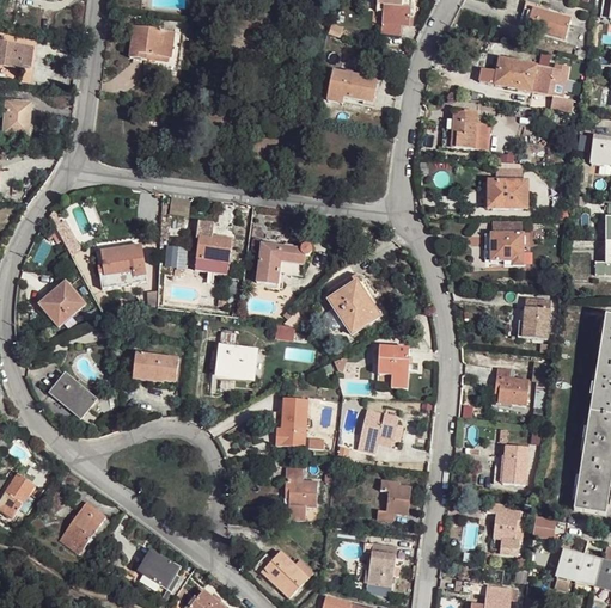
[(382,8),(380,31),(399,34),(401,24),(408,24),(409,16),(410,0),(376,0),(376,2),(383,4),(382,8)]
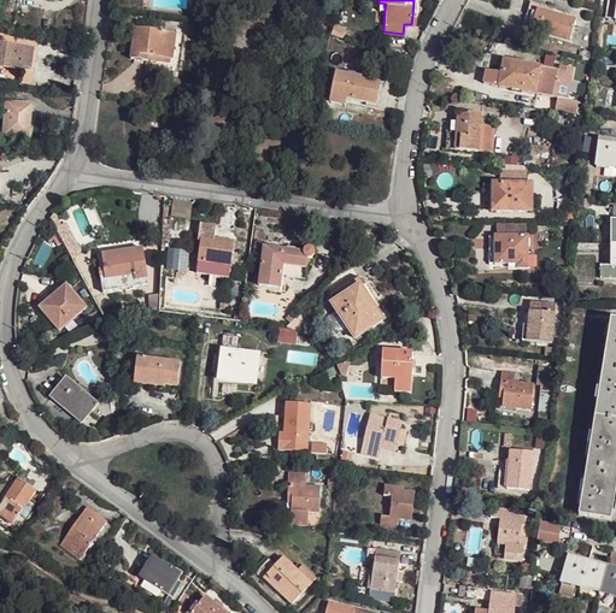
[(523,24),(531,27),(537,7),(539,7),(540,3),(529,0),(523,24)]
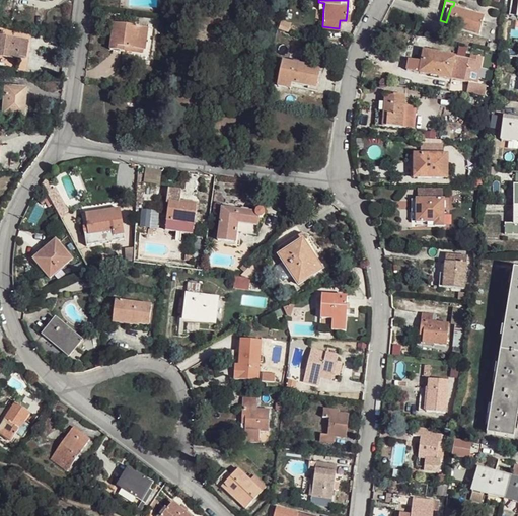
[(517,13),(517,0),(506,0),(505,12),(517,14),(517,13)]
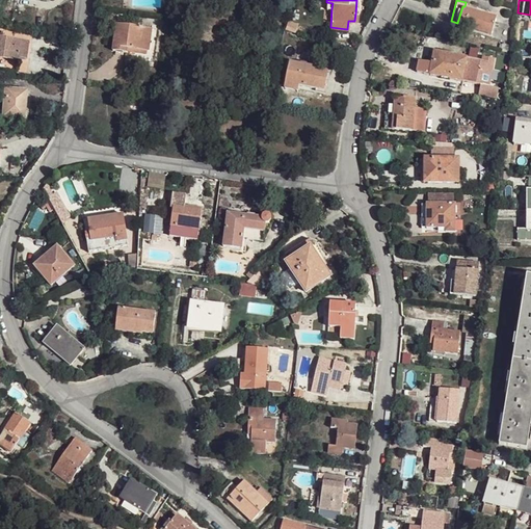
[(462,6),(457,23),(490,31),(495,16),(465,6),(462,6)]
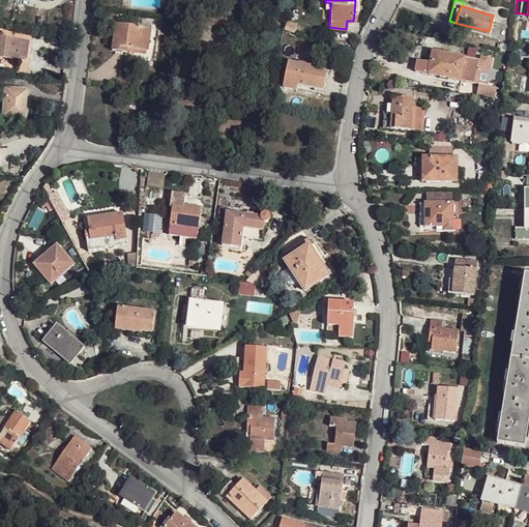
[(293,30),(296,22),(287,19),(284,27),(293,30)]
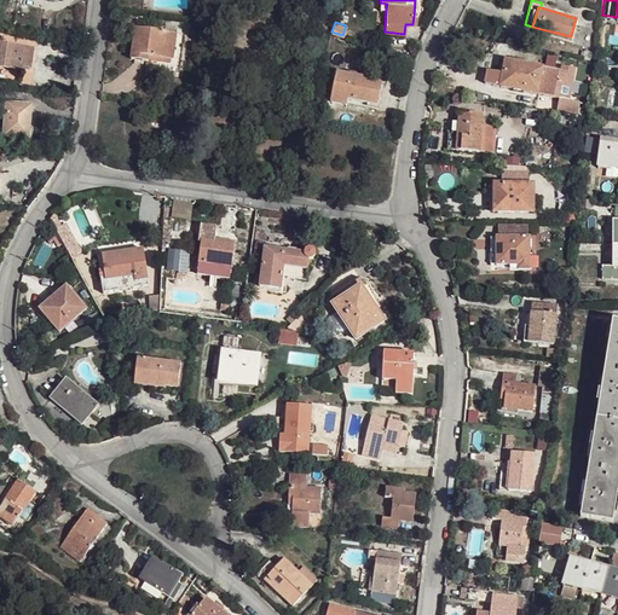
[(134,25),(131,56),(146,58),(146,53),(171,57),(172,57),(175,32),(134,25)]
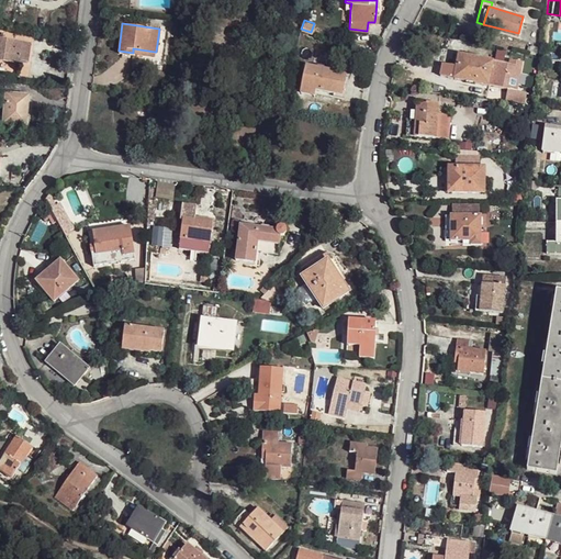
[(0,57),(18,62),(19,57),(26,58),(30,41),(0,35),(0,57)]
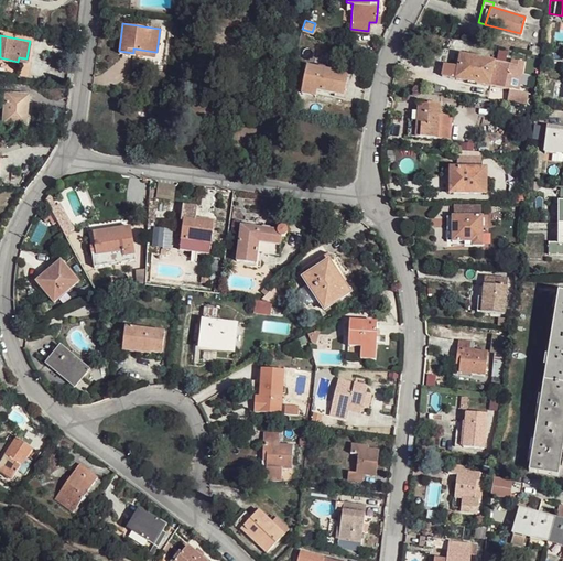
[(441,74),(454,76),(459,52),(454,51),(452,63),(443,62),(441,74)]
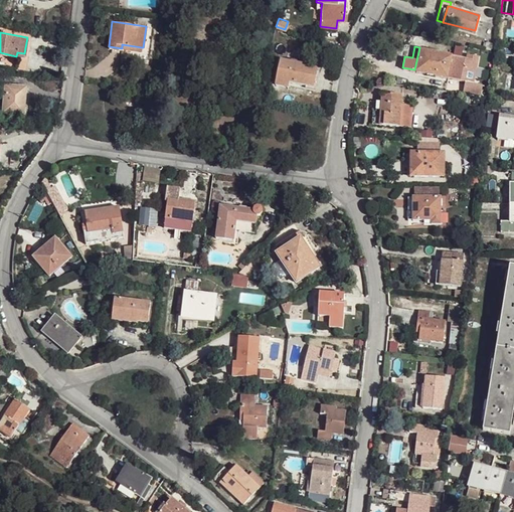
[(419,47),(414,69),(447,75),(472,81),(478,54),(467,52),(466,56),(452,53),(419,47)]
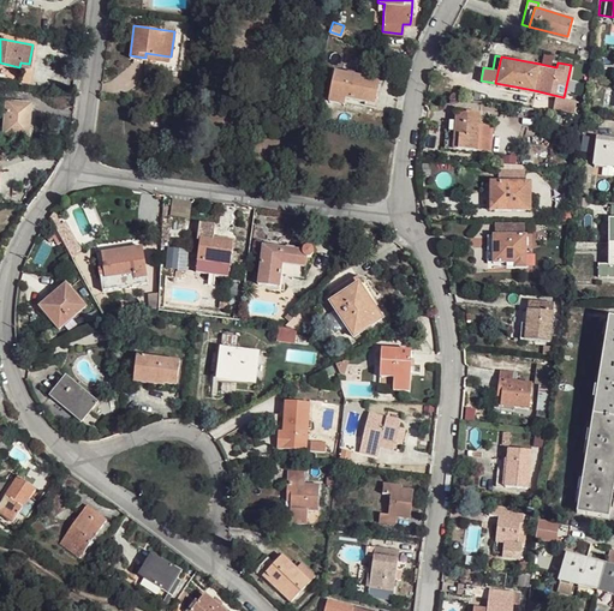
[(334,70),(328,99),(343,101),(344,95),(373,101),(377,78),(353,73),(346,72),(334,70)]
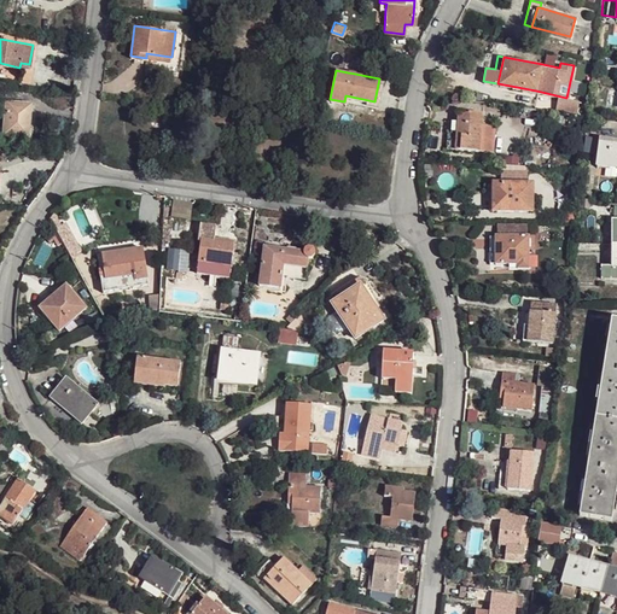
[(3,99),(0,122),(0,134),(24,136),(25,124),(29,124),(30,101),(3,99)]
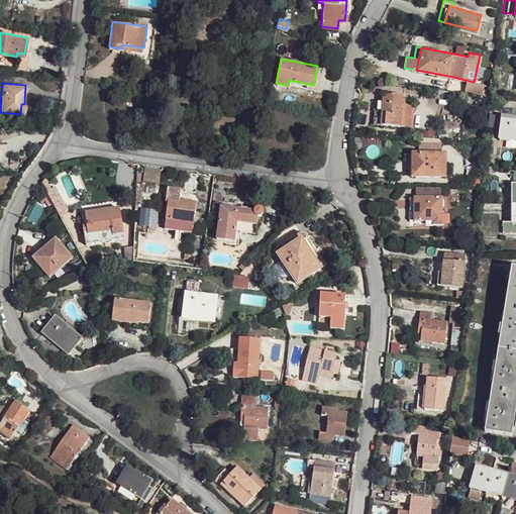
[(386,111),(385,123),(412,125),(414,103),(402,102),(402,93),(383,91),(382,100),(378,99),(377,111),(386,111)]
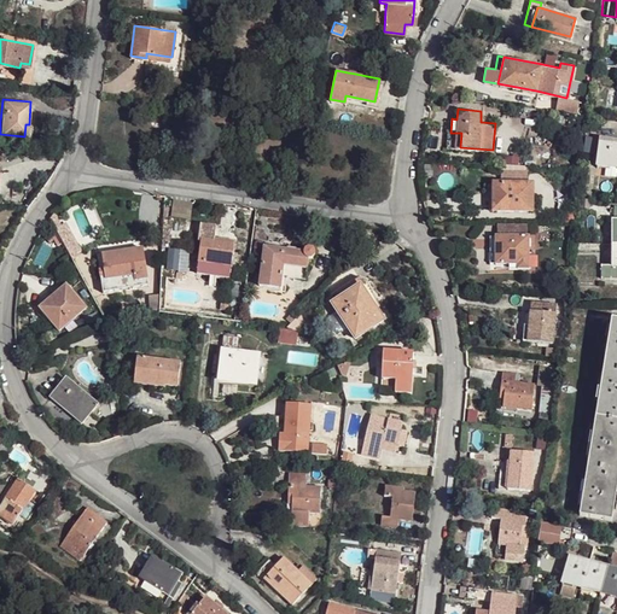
[(446,132),(444,146),(460,147),(461,133),(450,133),(446,132)]
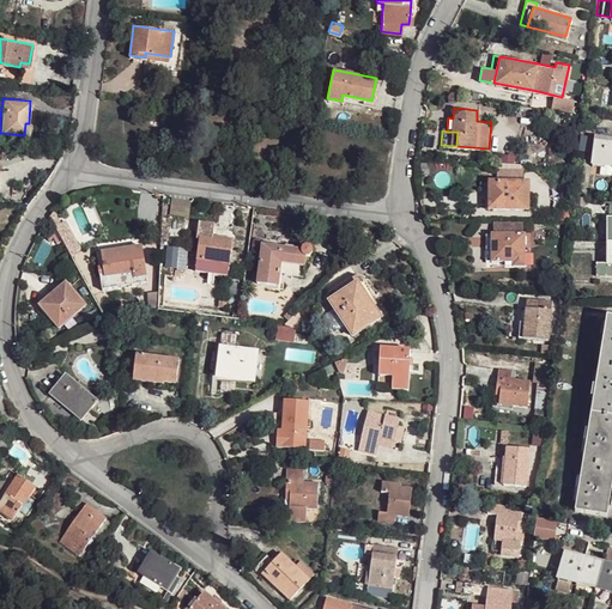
[(611,138),(595,135),(592,162),(611,163),(611,138)]
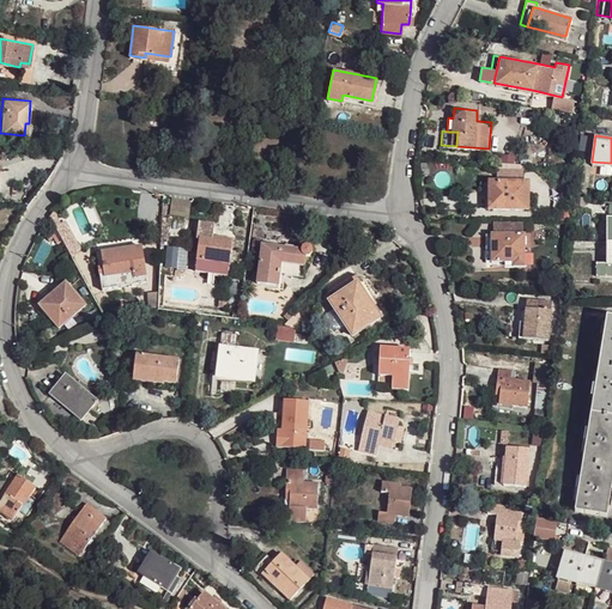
[(492,190),(491,207),(527,207),(527,180),(488,178),(488,190),(492,190)]
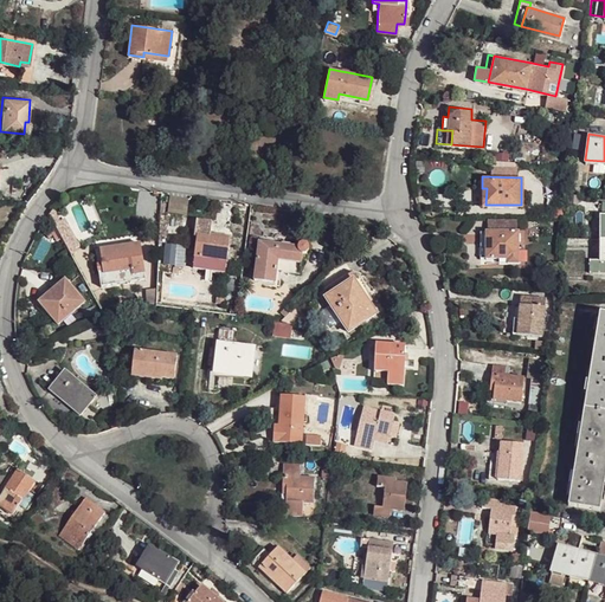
[(166,208),(186,209),(187,195),(166,194),(166,208)]
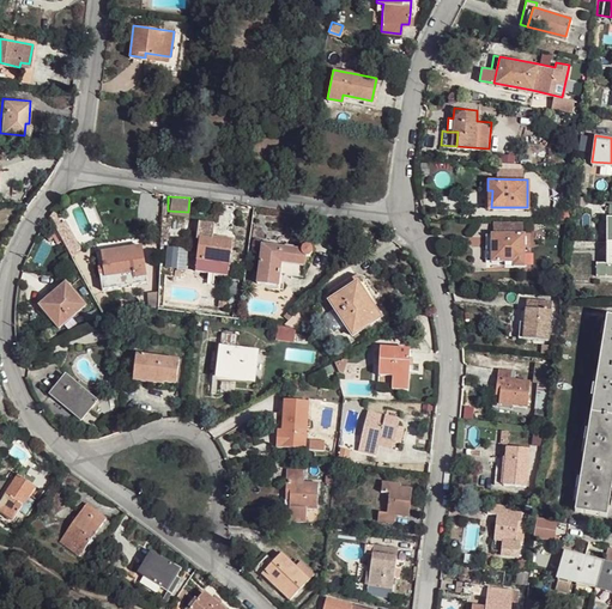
[(611,205),(607,205),(607,261),(595,261),(595,273),(611,273),(611,205)]
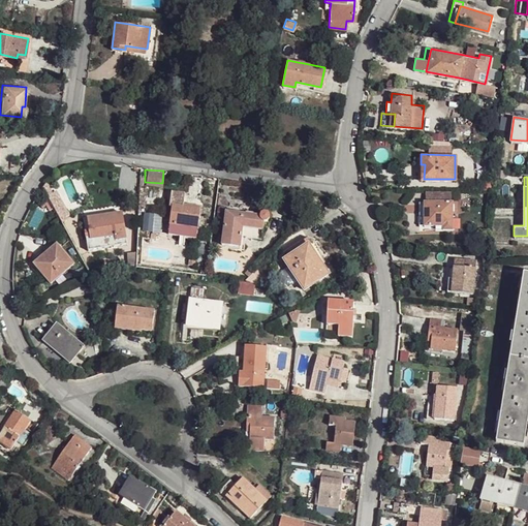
[(171,189),(169,203),(172,203),(182,205),(182,203),(183,203),(184,192),(171,189)]
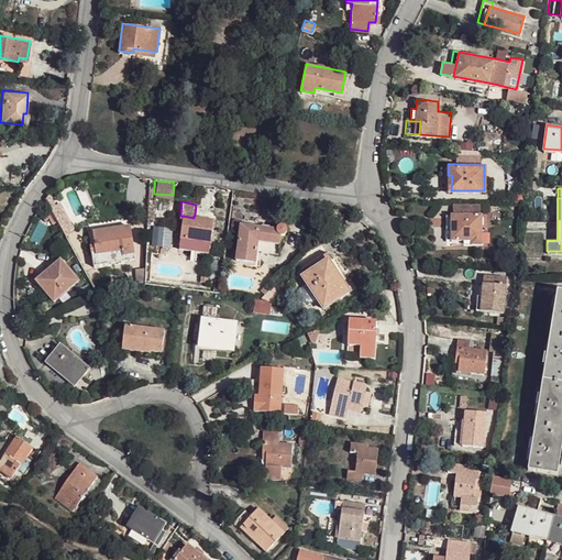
[(451,238),(463,239),(471,239),(471,242),(481,243),(481,213),(451,213),(451,238)]
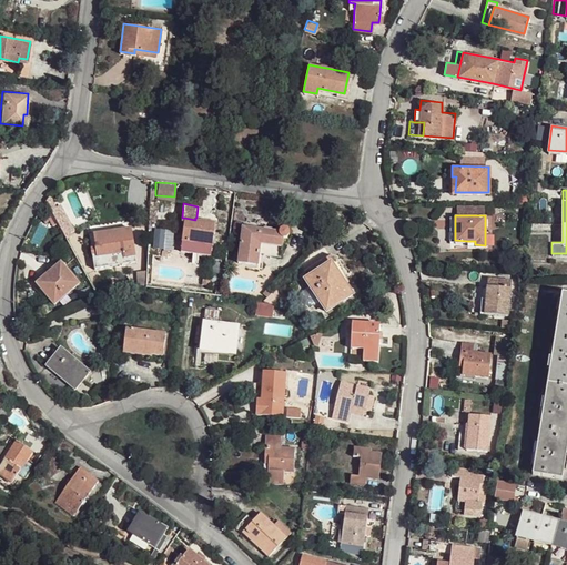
[(184,218),(182,239),(211,242),(214,220),(196,218),(195,218),(195,220),(184,218)]
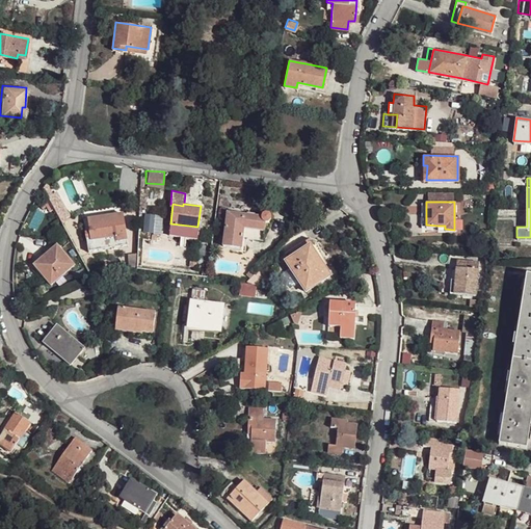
[(227,210),(222,243),(241,246),(242,236),(246,237),(262,239),(264,221),(267,221),(269,220),(270,218),(271,216),(269,213),(268,212),(266,211),(264,211),(262,213),(261,215),(227,210)]
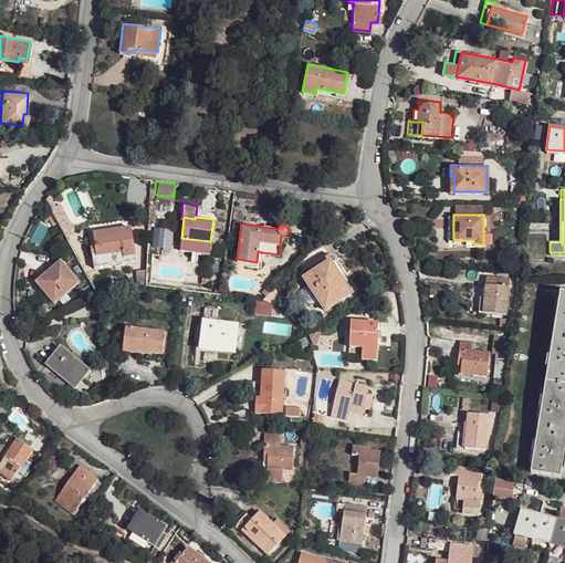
[(95,243),(96,254),(122,250),(124,260),(135,258),(129,226),(119,228),(93,231),(95,243)]
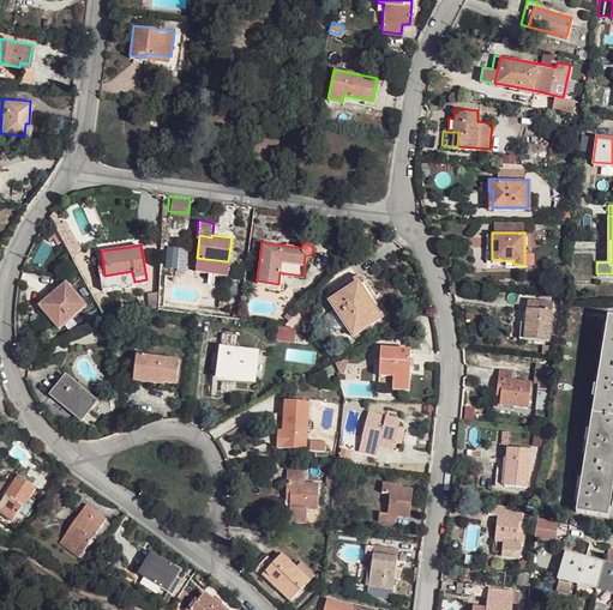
[(164,245),(164,266),(186,266),(186,246),(164,245)]
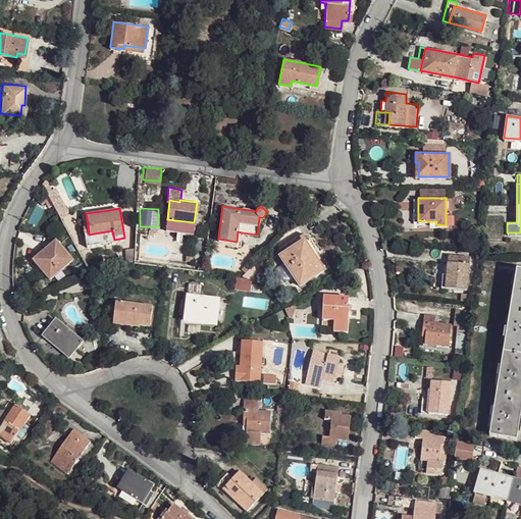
[(194,222),(167,219),(165,227),(193,231),(194,222)]
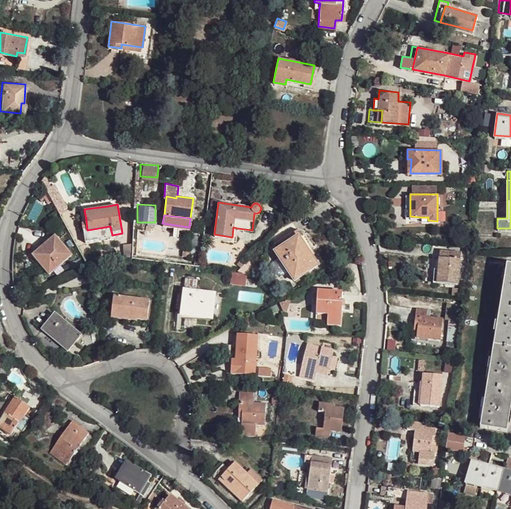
[(87,230),(86,220),(81,221),(84,239),(112,235),(110,226),(87,230)]
